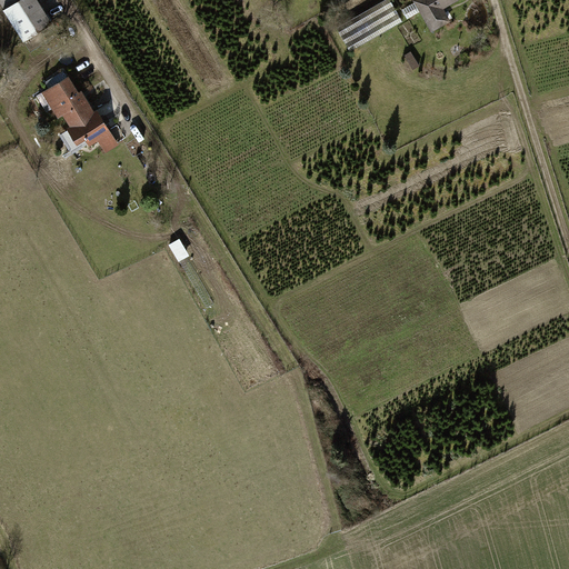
[(51,25),(37,0),(18,0),(3,9),(22,41),(51,25)]
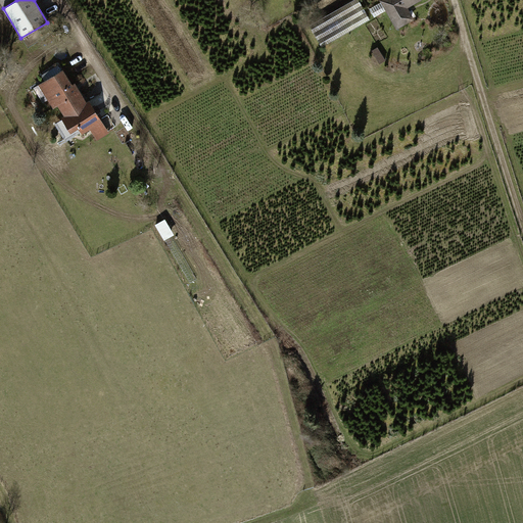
[(361,0),(360,0),(313,26),(323,46),(372,19),(361,0)]
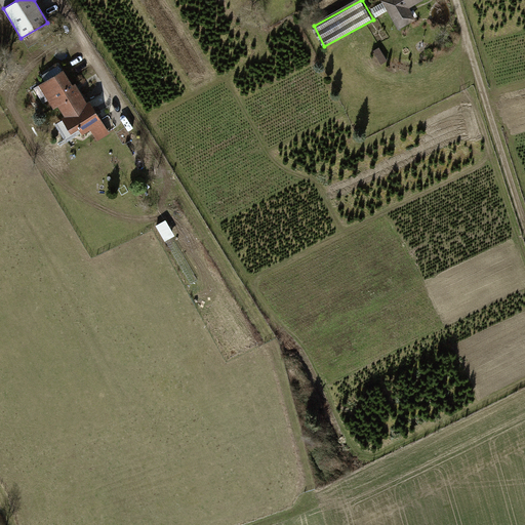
[(425,0),(381,0),(398,31),(415,22),(409,9),(426,1),(425,0)]
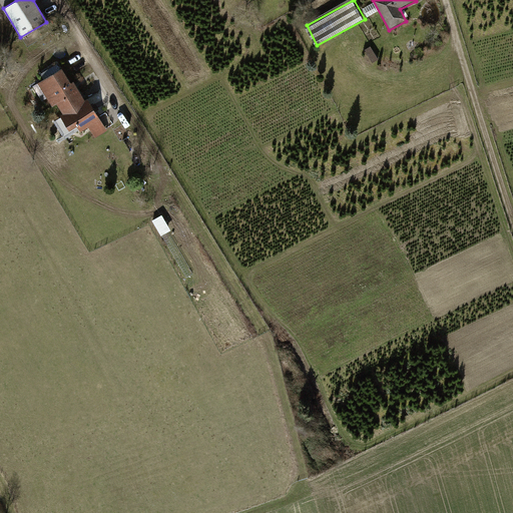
[(89,107),(65,66),(38,81),(62,122),(89,107)]
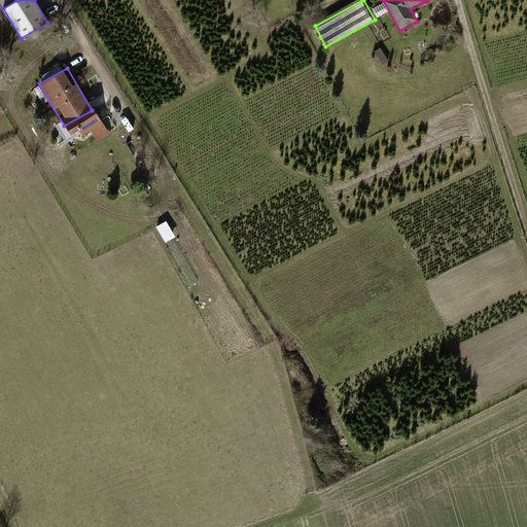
[(107,135),(92,110),(64,126),(73,142),(91,133),(96,142),(107,135)]
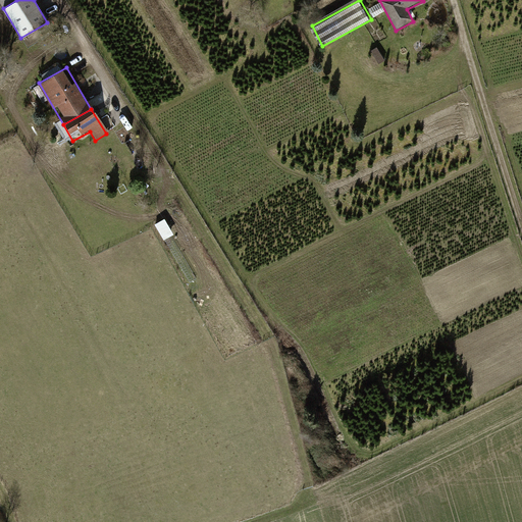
[(157,224),(165,238),(175,231),(167,218),(157,224)]
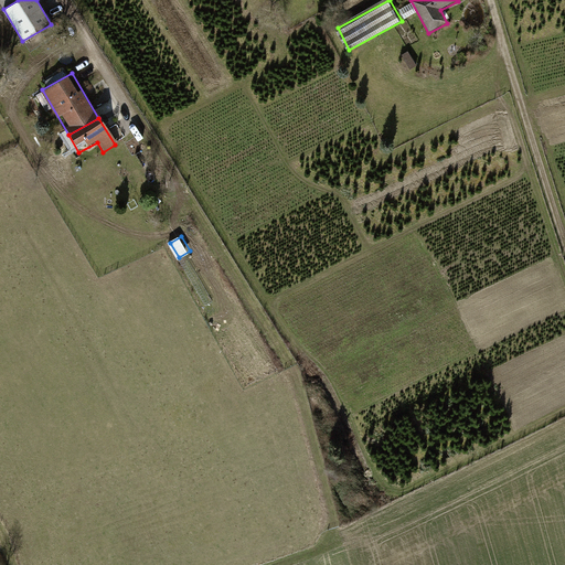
All buildings are outlined.
